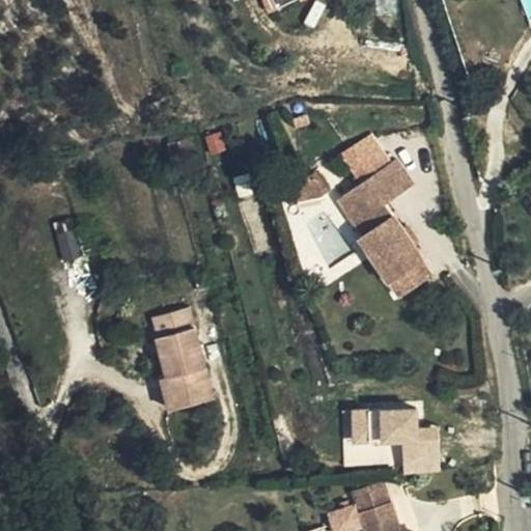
[(259,0),(266,14),(297,0),(259,0)]
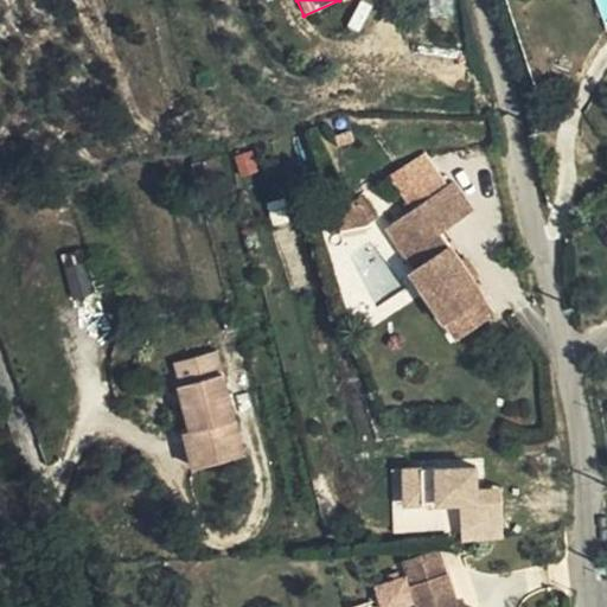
[(486,270),(473,249),(467,253),(481,274),(486,270)]
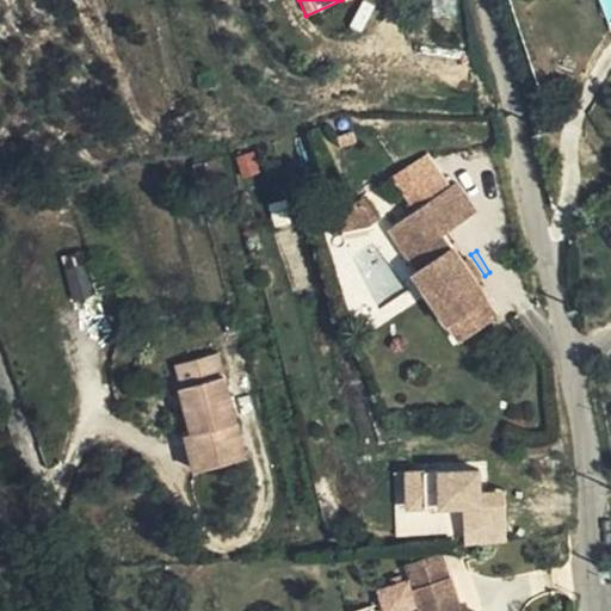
[(102,296),(93,254),(72,259),(80,301),(102,296)]
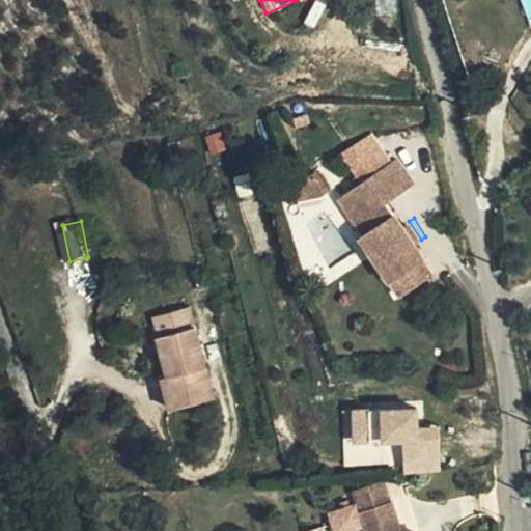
[(402,272),(397,275),(406,289),(411,286),(402,272)]
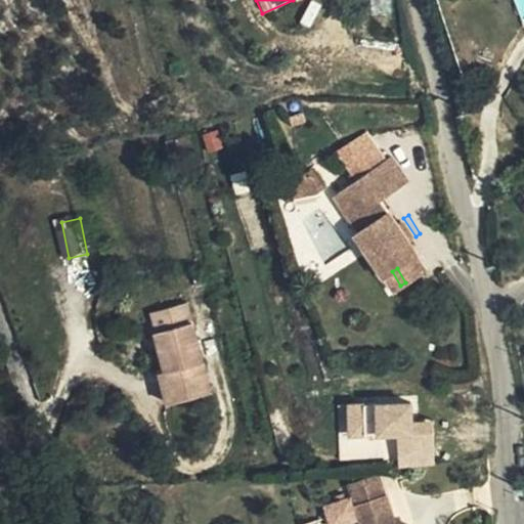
[(149,309),(158,352),(162,368),(156,368),(162,399),(207,389),(187,301),(149,309)]
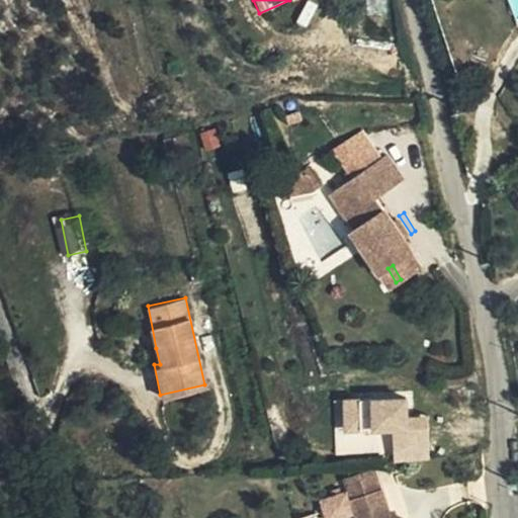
[(160,364),(156,348),(150,349),(154,364),(160,364)]
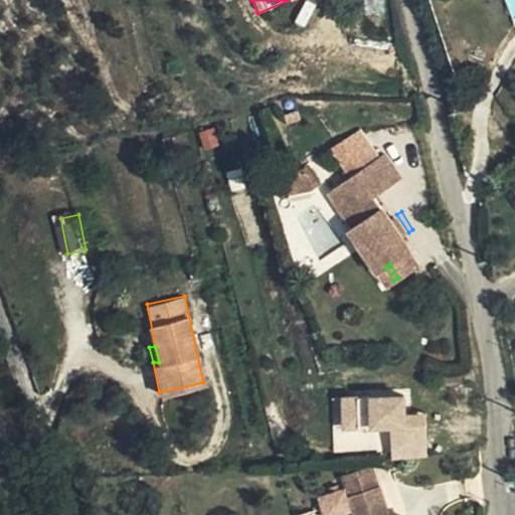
[(405,396),(339,398),(340,434),(391,432),(391,460),(426,459),(425,415),(405,416),(405,396)]
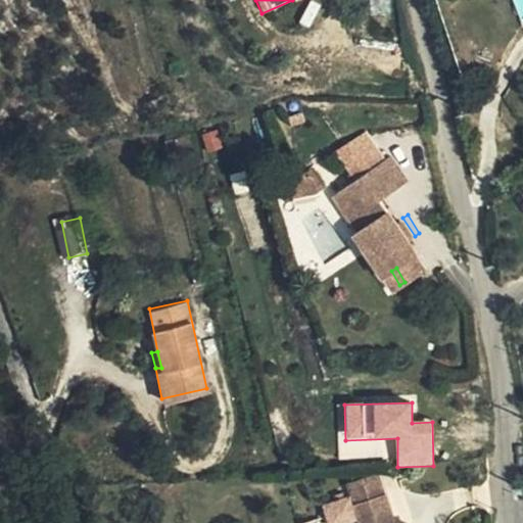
[(352,502),(382,493),(377,475),(347,482),(349,494),(352,502)]
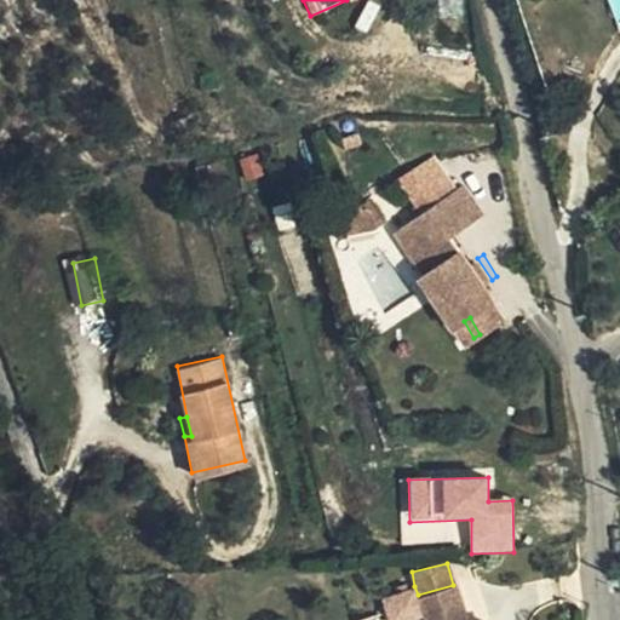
[(463,619),(453,585),(418,595),(422,612),(424,619),(463,619)]
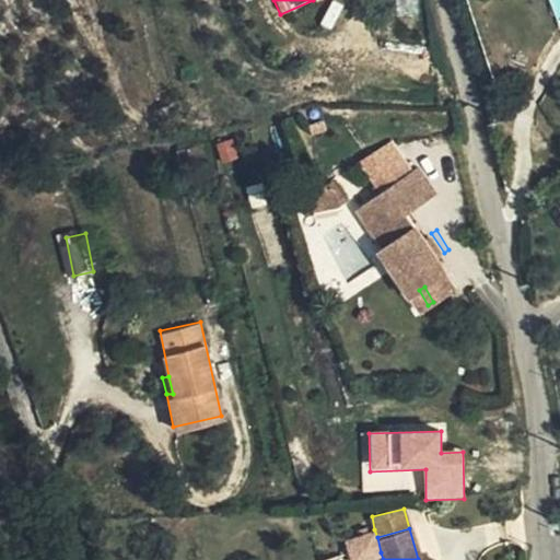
[(354,559),(381,552),(377,537),(374,529),(346,537),(351,559),(354,559)]
